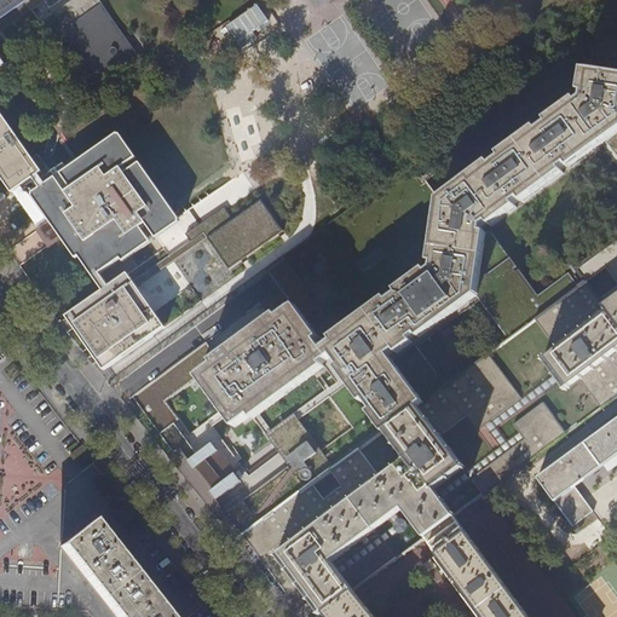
[(0,15),(22,0),(0,0),(0,15)]
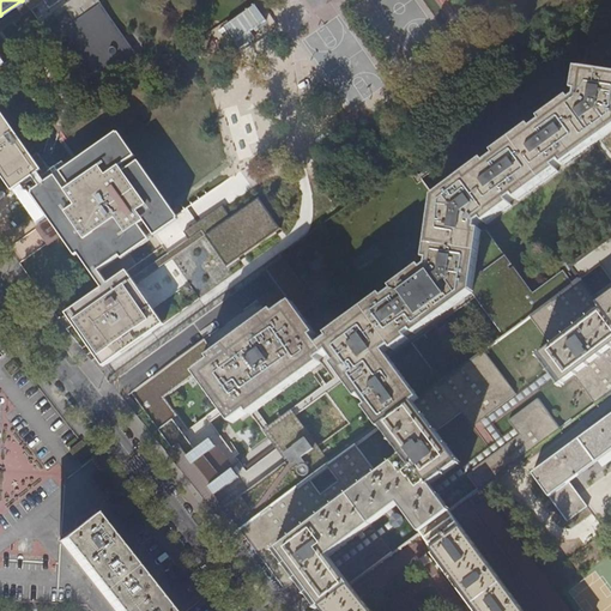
[(42,0),(22,0),(29,10),(42,0)]
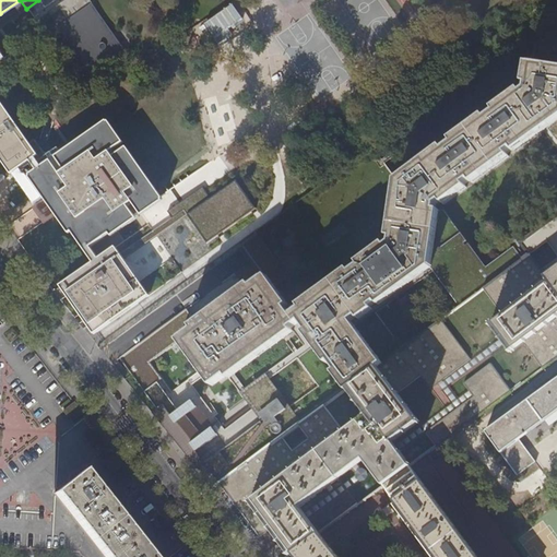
[(60,0),(46,10),(91,73),(123,50),(89,0),(60,0)]
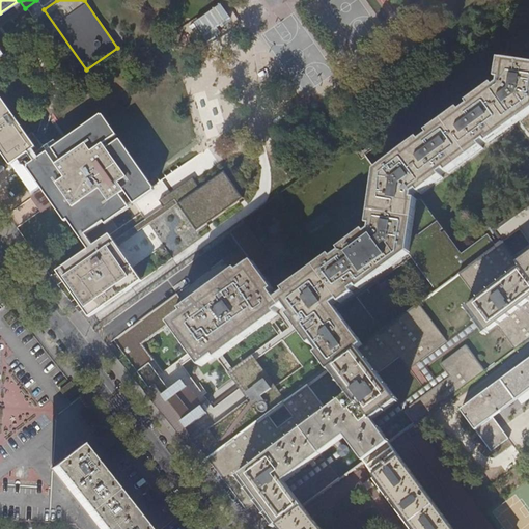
[(23,136),(26,134),(0,95),(0,55),(3,53),(0,48),(0,150),(9,164),(31,148),(23,136)]
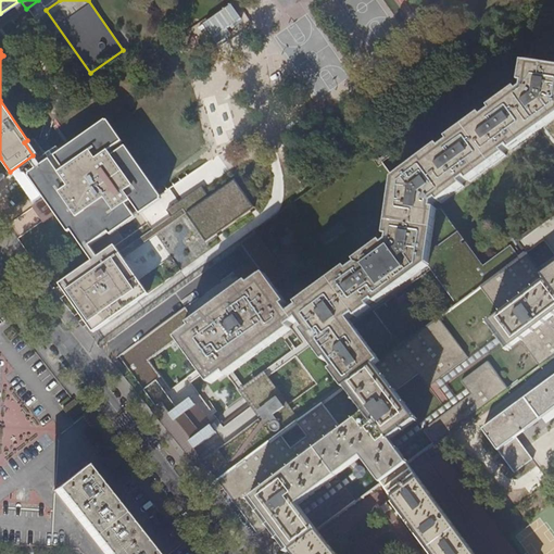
[(196,401),(225,440),(215,447),(228,464),(230,468),(239,462),(272,438),(316,404),(342,386),(437,316),(479,285),(524,252),(514,240),(482,263),(466,239),(463,241),(461,238),(463,236),(444,210),(437,209),(438,203),(539,128),(553,149),(553,65),(527,62),(523,61),(518,86),(392,177),(387,240),(288,312),(271,284),(285,273),(252,228),(233,242),(236,247),(246,260),(231,271),(241,284),(193,319),(184,305),(110,360),(136,392),(149,381),(154,389),(170,410),(191,393),(196,401)]
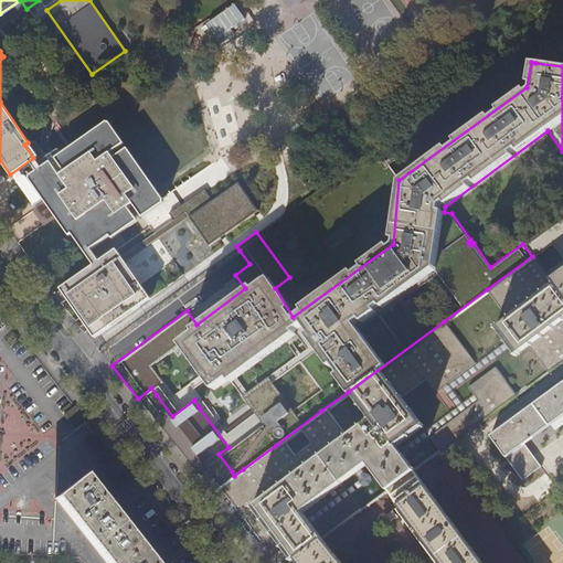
[(24,145),(33,158),(41,169),(28,177),(34,187),(68,234),(71,232),(74,236),(93,264),(59,287),(76,312),(93,337),(149,297),(115,247),(98,259),(89,248),(109,235),(110,237),(137,220),(136,218),(140,214),(141,216),(162,201),(124,146),(121,147),(118,141),(120,140),(106,120),(55,158),(59,162),(54,167),(51,162),(50,162),(33,139),(28,142),(24,145)]
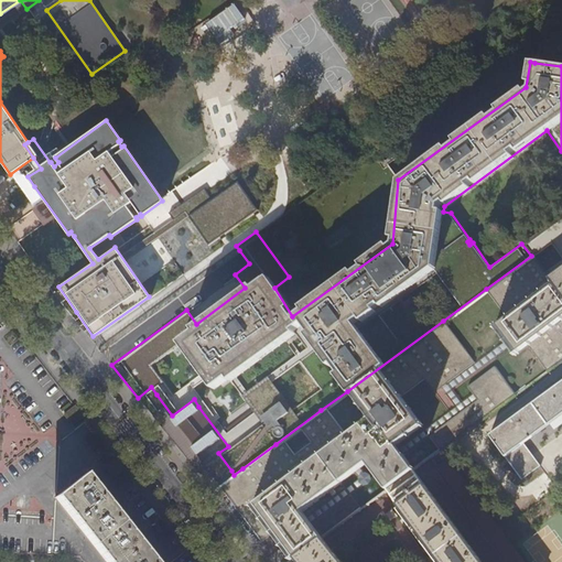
[(24,172),(12,177),(15,185),(28,179),(24,172)]
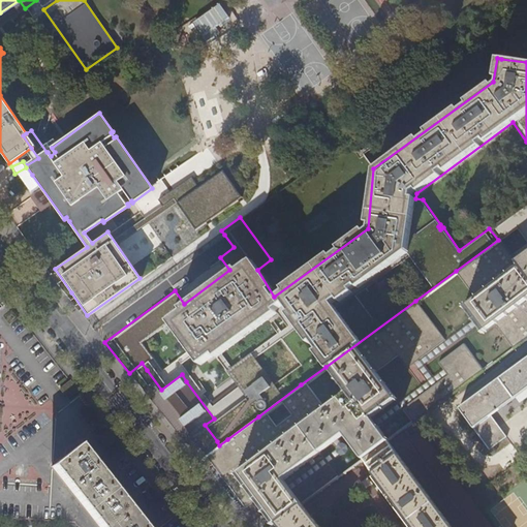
[(176,202),(198,236),(246,203),(222,169),(176,202)]
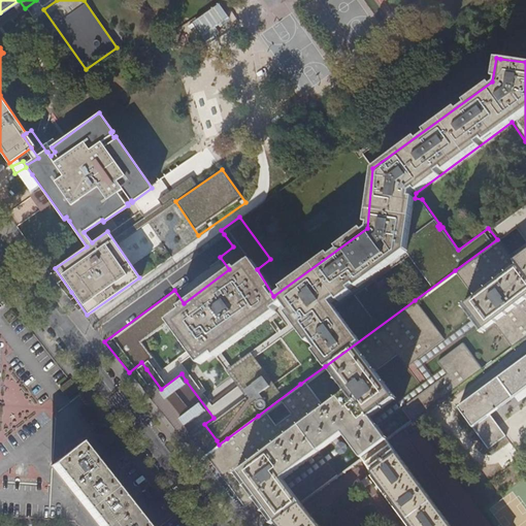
[(25,190),(32,187),(25,171),(19,175),(25,190)]
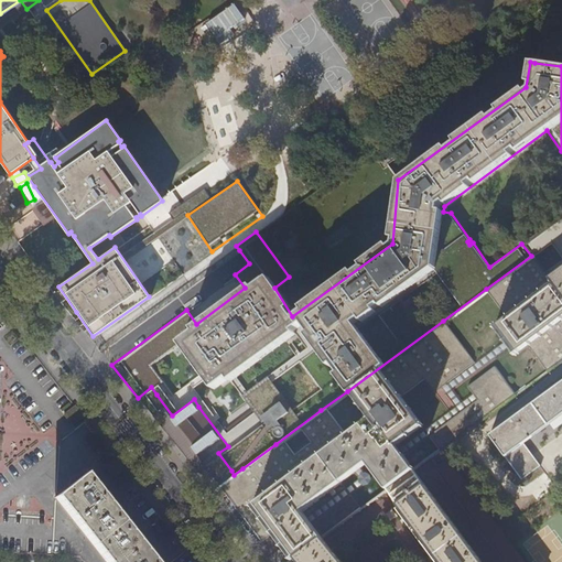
[(23,202),(9,209),(12,215),(26,208),(23,202)]
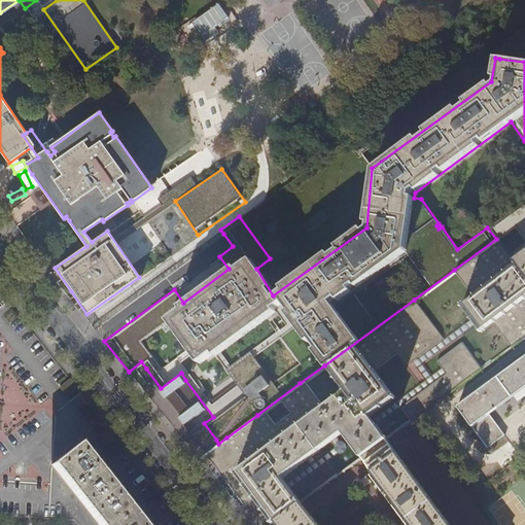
[(524,250),(524,200),(487,228),(496,239),(496,238),(516,224),(524,237),(524,240),(508,253),(513,259),(524,250)]
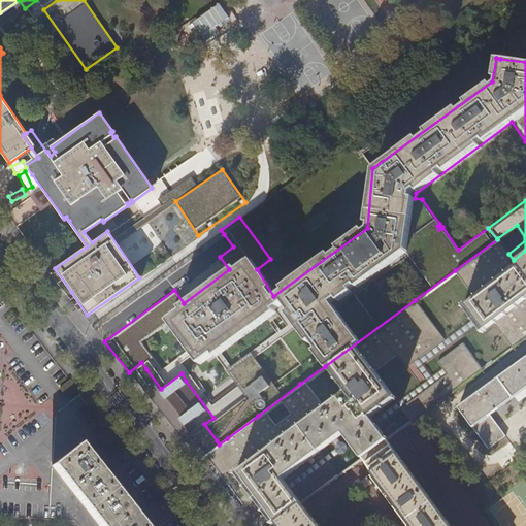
[(525,334),(525,275),(514,260),(508,254),(497,238),(497,239),(455,270),(474,297),(465,304),(484,329),(493,322),(511,347),(525,334)]
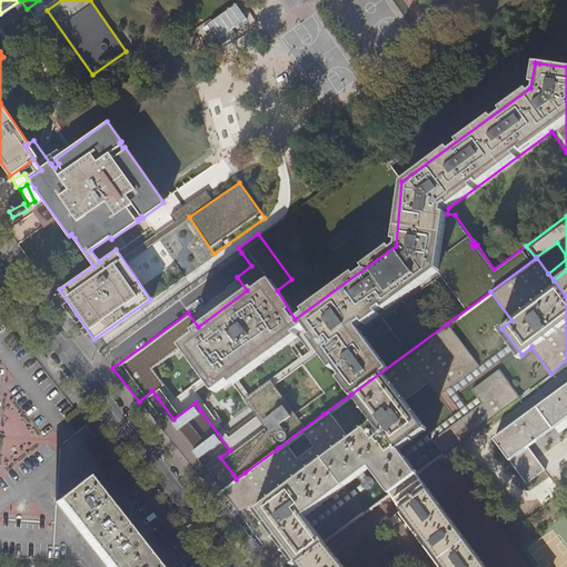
[(566,270),(554,280),(566,297),(566,270)]
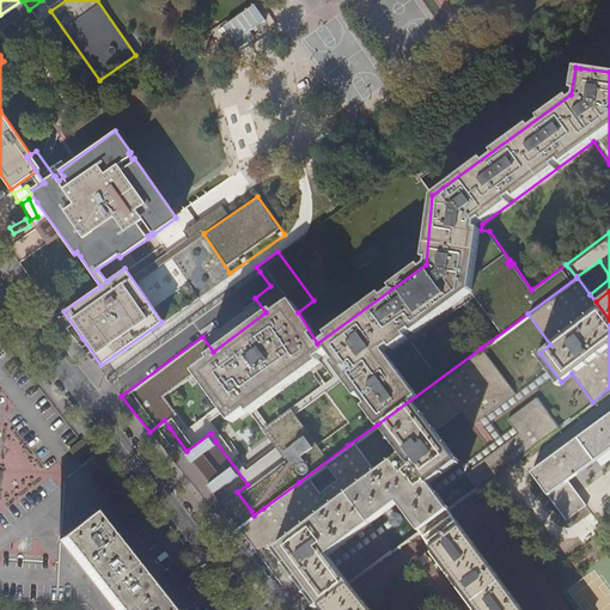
[(481,348),(377,425),(398,453),(370,474),(348,445),(299,482),(263,508),(254,516),(238,526),(245,535),(282,585),(293,577),(300,585),(316,605),(345,585),(347,583),(327,553),(396,501),(418,530),(444,511),(445,511),(424,481),(455,458),(433,428),(459,409),(470,424),(513,391),(481,348)]
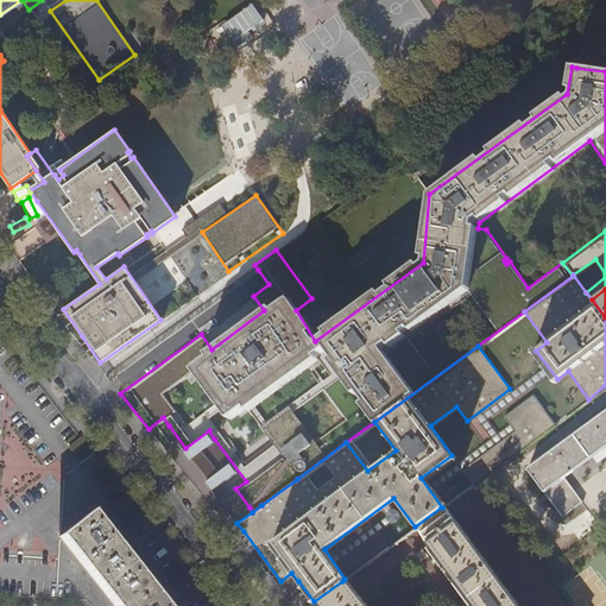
[(461,468),(473,484),(554,424),(532,395),(503,415),(513,429),(461,468)]
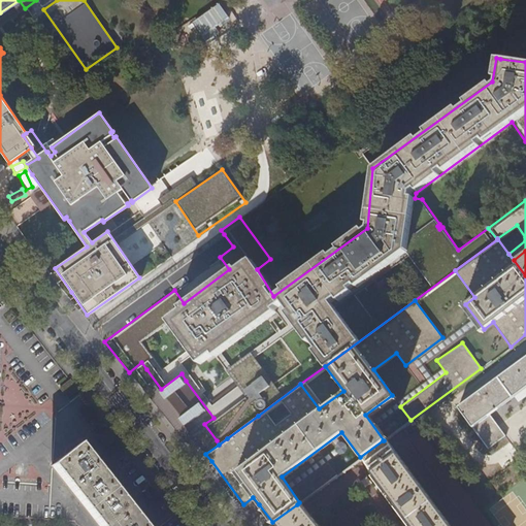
[(525,354),(456,405),(486,448),(503,434),(488,413),(525,386),(525,354)]
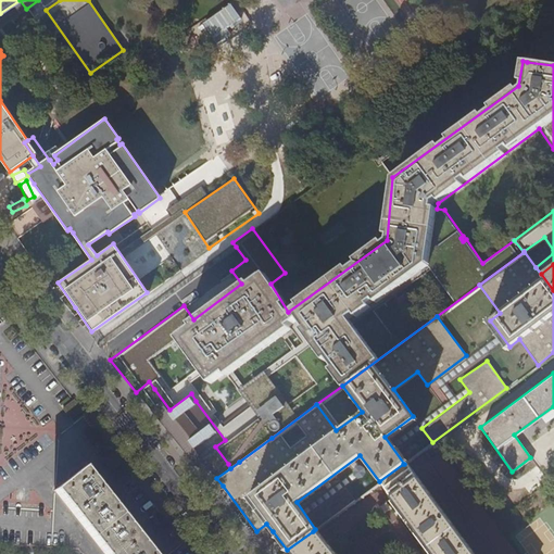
[(72,399),(61,407),(70,417),(80,408),(72,399)]
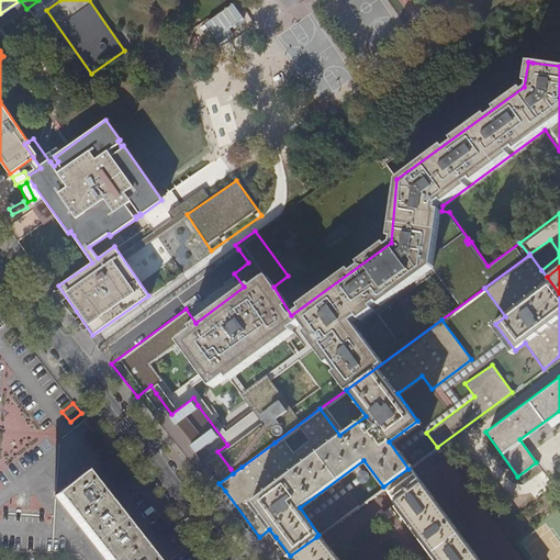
[(113,455),(102,463),(111,473),(121,465),(113,455)]
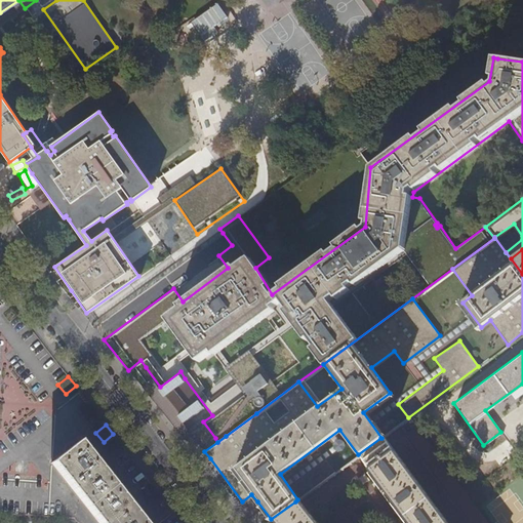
[(406,437),(470,522),(487,522),(415,431),(406,437)]
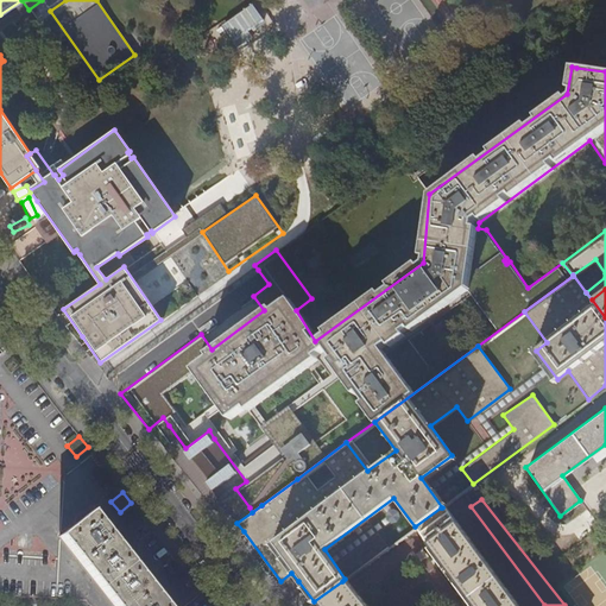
[(516,605),(441,507),(415,526),(411,530),(427,549),(424,550),(465,605),(516,605)]
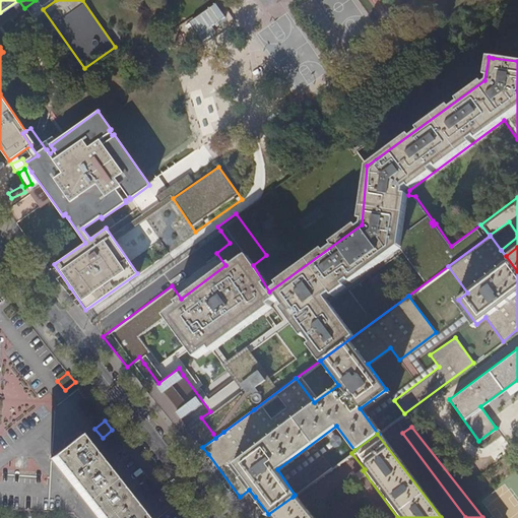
[(49,457),(96,517),(142,517),(77,435),(49,457)]
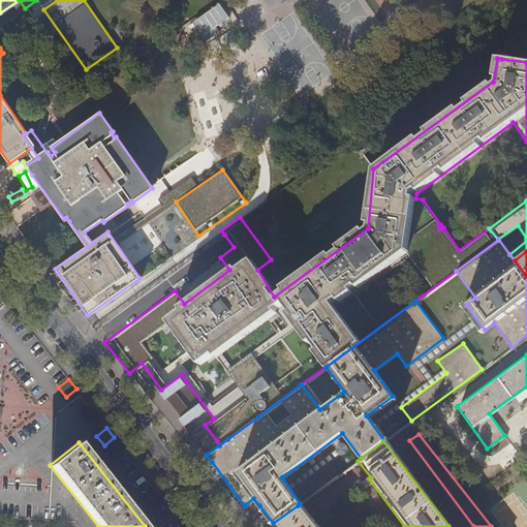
[(315,526),(298,505),(273,523),(272,524),(273,526),(315,526)]
